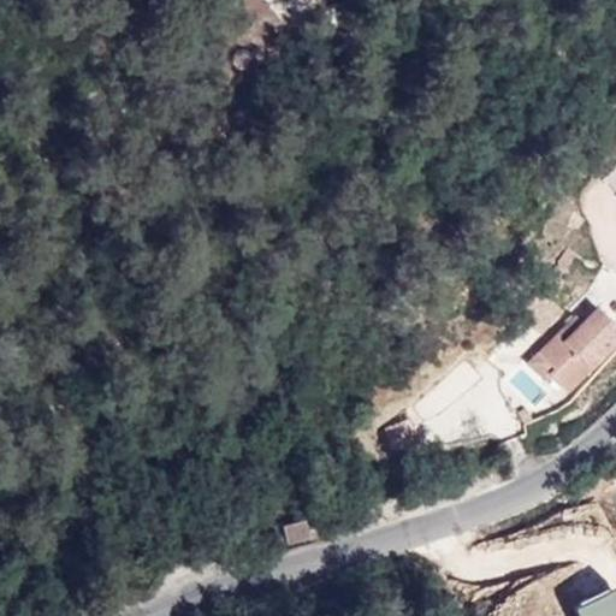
[(568,267),(576,253),(568,248),(560,261),(568,267)]
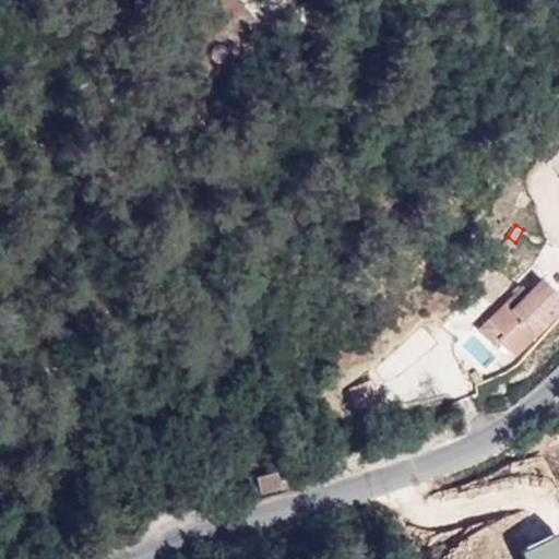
[(515,355),(558,311),(558,294),(542,278),(528,292),(521,300),(514,294),(488,320),(504,334),(499,339),(515,355)]
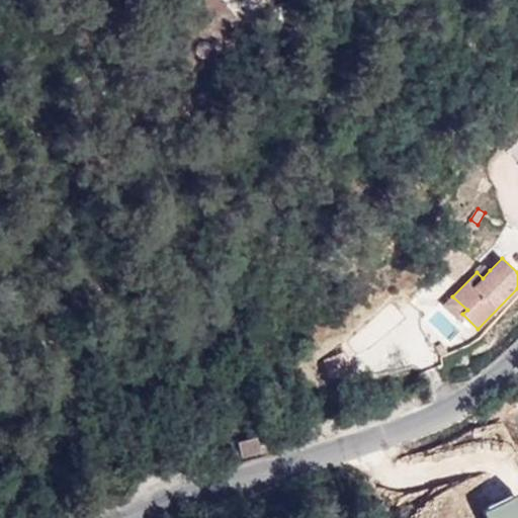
[(490,270),(485,265),(477,272),(483,278),(490,270)]
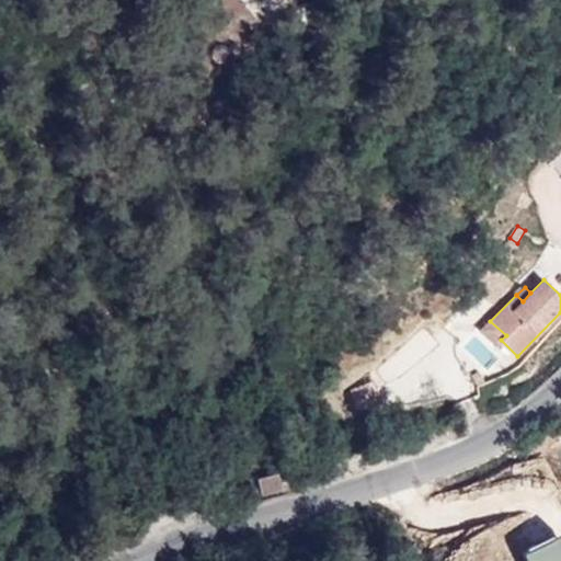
[(490,321),(482,330),(497,344),(501,340),(506,335),(490,321)]
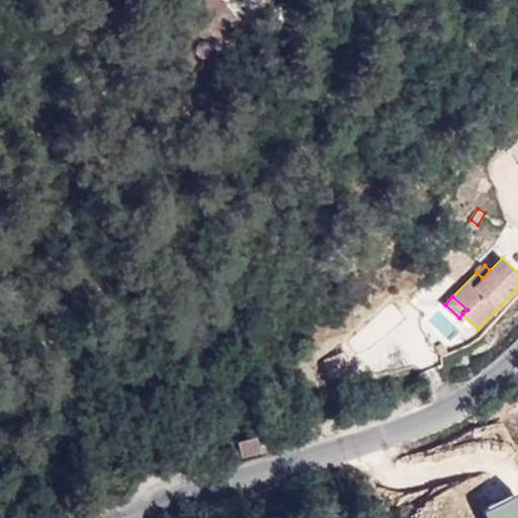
[(342,350),(321,361),(331,382),(353,372),(342,350)]
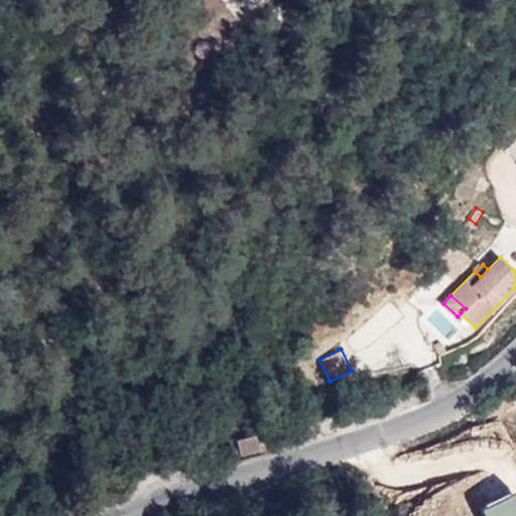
[(256,435),(235,442),(240,457),(260,450),(256,435)]
